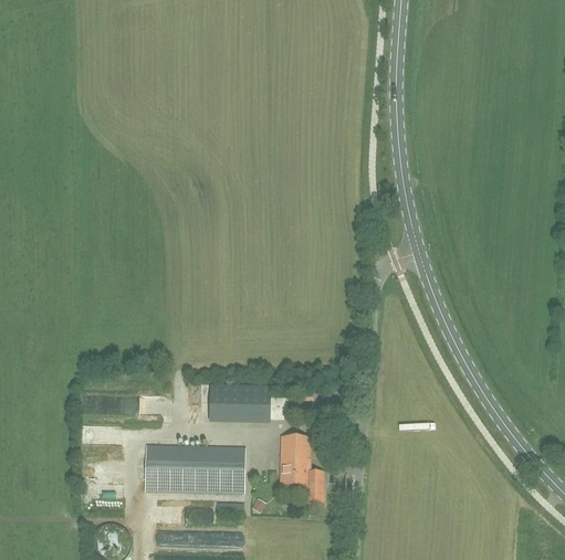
[(217,393),(217,413),(260,414),(260,393),(217,393)]
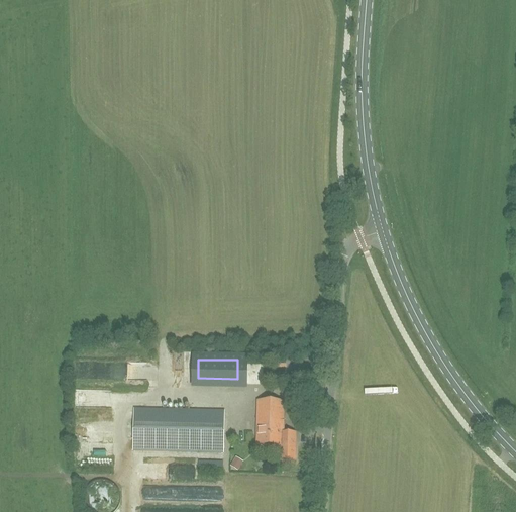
[(239,389),(239,379),(199,379),(199,389),(239,389)]
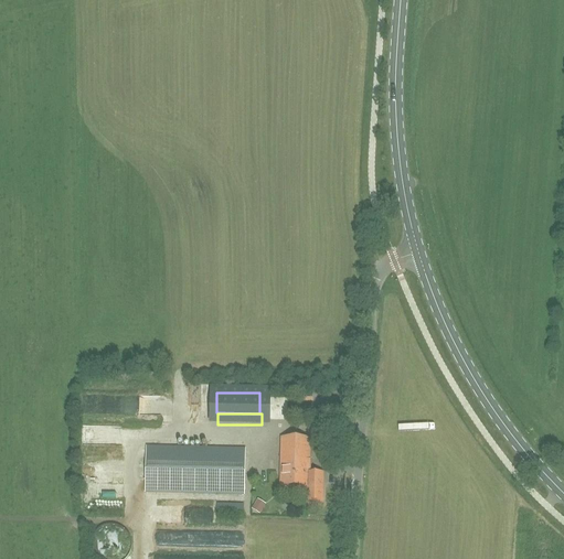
[(96,427),(96,439),(120,438),(120,426),(96,427)]
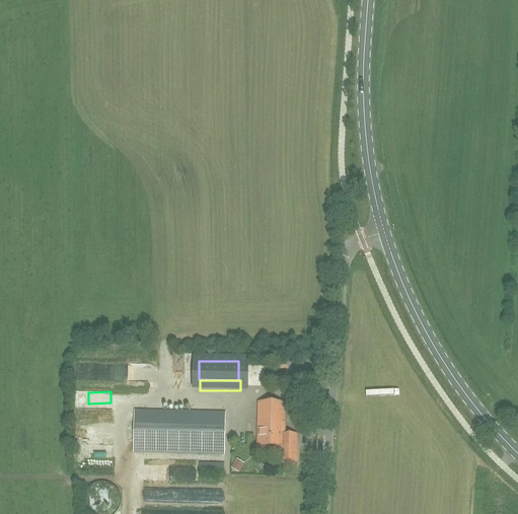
[(257,398),(257,443),(281,443),(281,458),(296,458),(296,430),(283,430),(284,398),(257,398)]
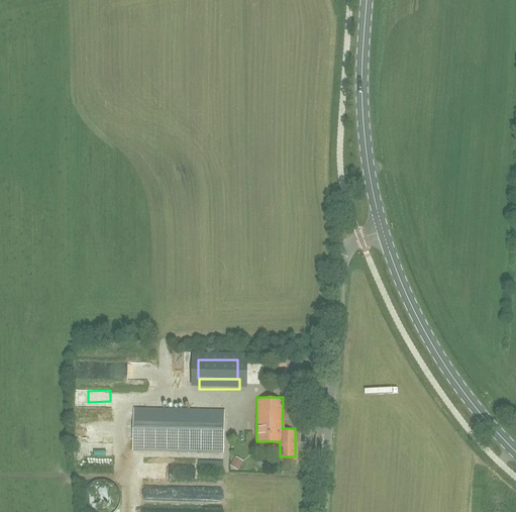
[(223,407),(169,406),(132,405),(131,446),(168,446),(222,447),(223,407)]
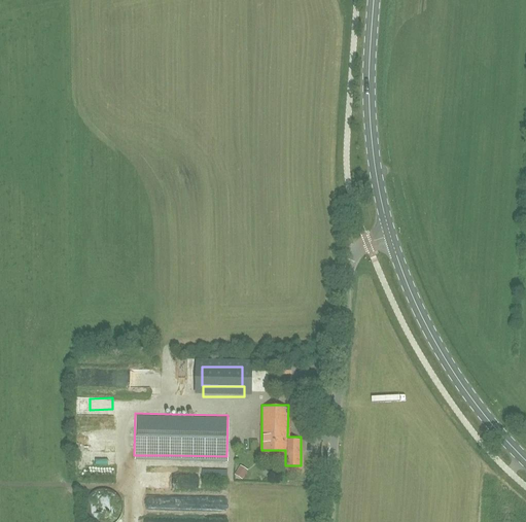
[(104,511),(104,508),(116,506),(114,498),(107,500),(105,488),(89,490),(93,509),(100,508),(101,511),(104,511)]
